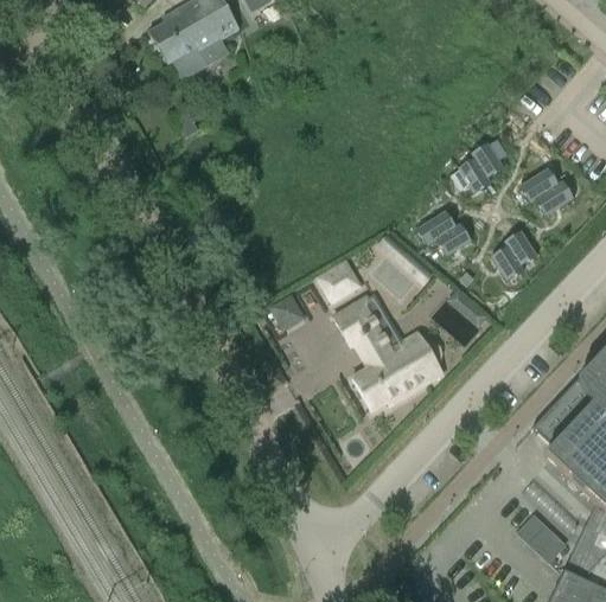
[(177,15),(150,32),(167,64),(173,62),(180,74),(204,59),(199,51),(238,30),(221,0),(193,0),(174,12),(177,15)]
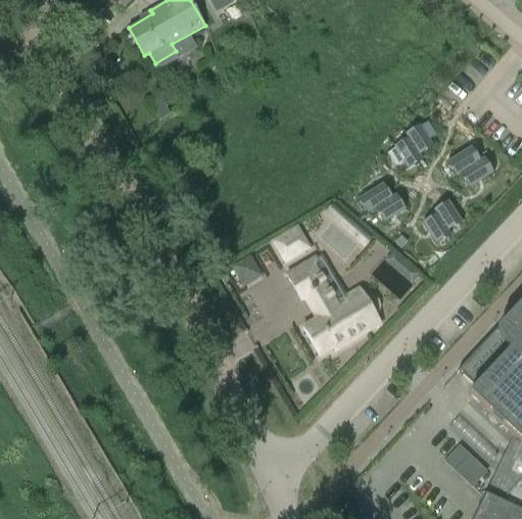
[(197,0),(203,12),(230,0),(197,0)]
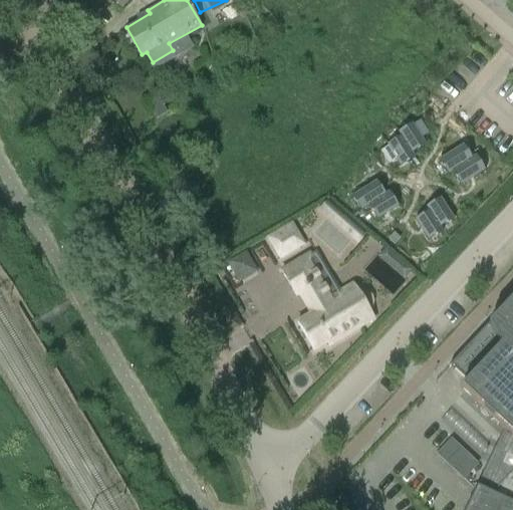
[(413,120),(399,130),(401,135),(402,134),(413,151),(420,147),(427,142),(413,120)]
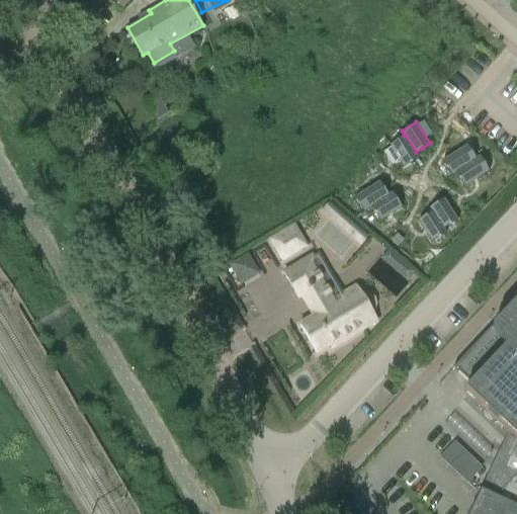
[(398,140),(391,144),(404,165),(419,156),(416,152),(405,135),(404,136),(398,140)]
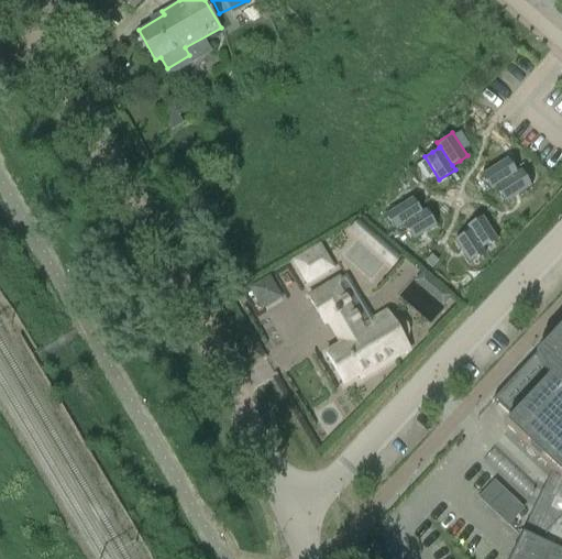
[(508,155),(482,173),(492,188),(496,186),(496,185),(518,171),(513,163),(508,155)]
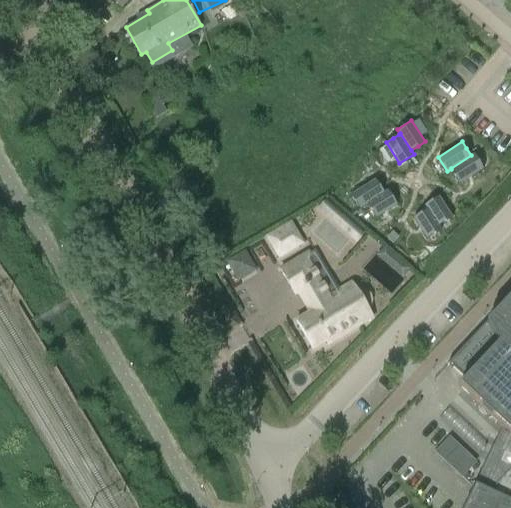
[(471,155),(451,168),(451,169),(455,176),(459,182),(484,167),(475,152),(471,155)]
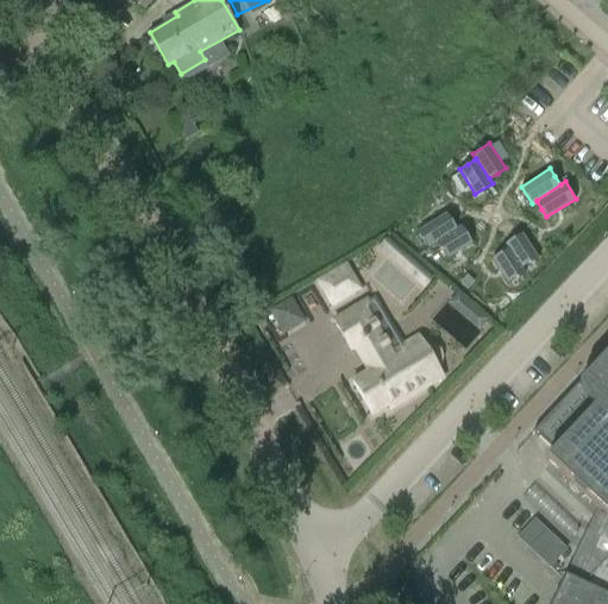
[(447,211),(418,230),(430,246),(438,241),(437,240),(458,227),(457,227),(452,219),(447,211)]
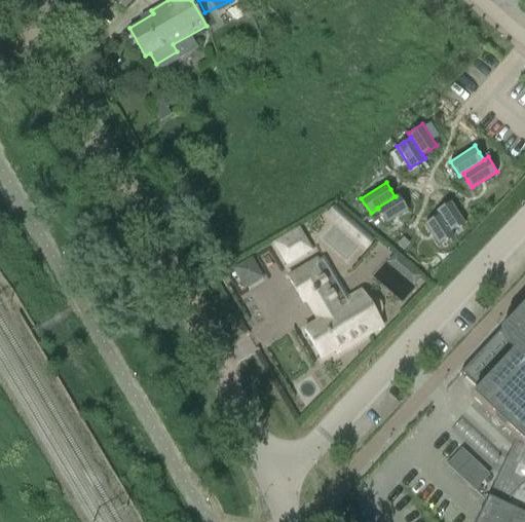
[(396,196),(377,208),(378,209),(382,215),(386,222),(408,209),(399,193),(395,196),(396,196)]
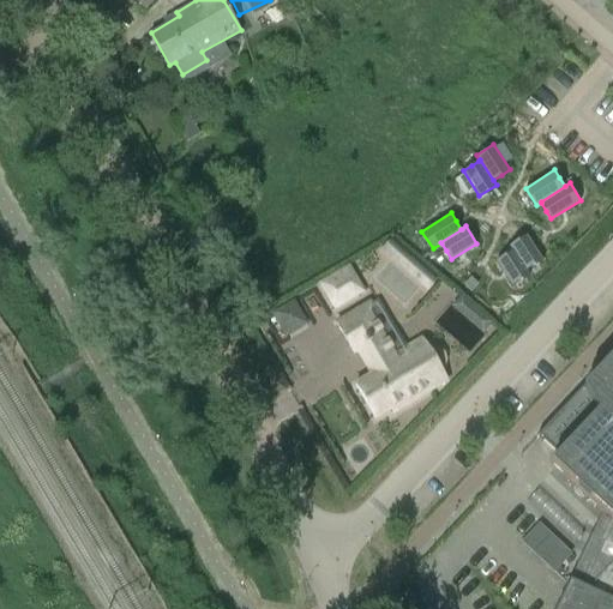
[(527,233),(510,243),(512,249),(514,248),(527,269),(535,264),(544,258),(527,233)]
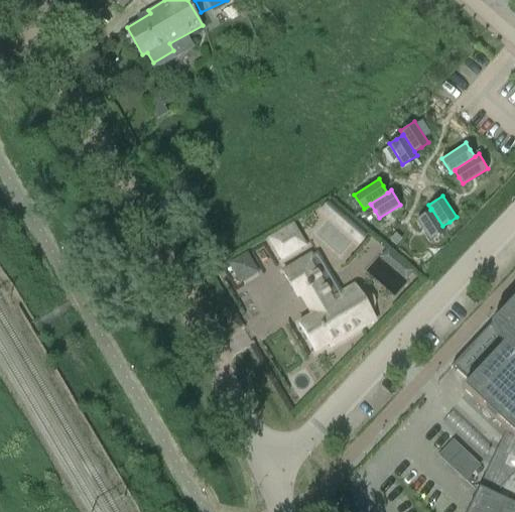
[(424,214),(417,218),(430,239),(445,230),(442,226),(431,209),(430,210),(424,214)]
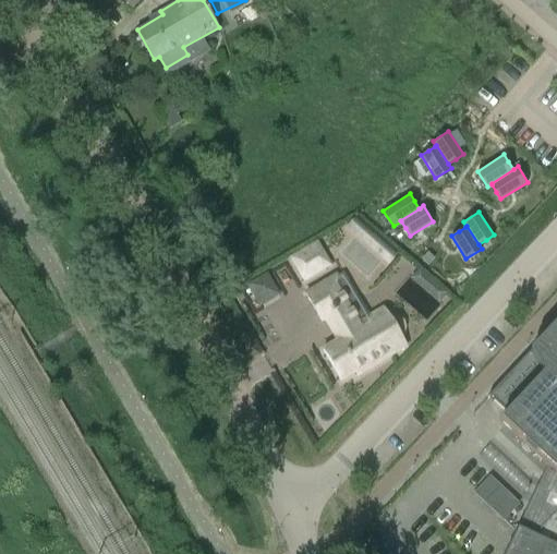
[(306,279),(336,261),(319,235),(290,254),(306,279)]
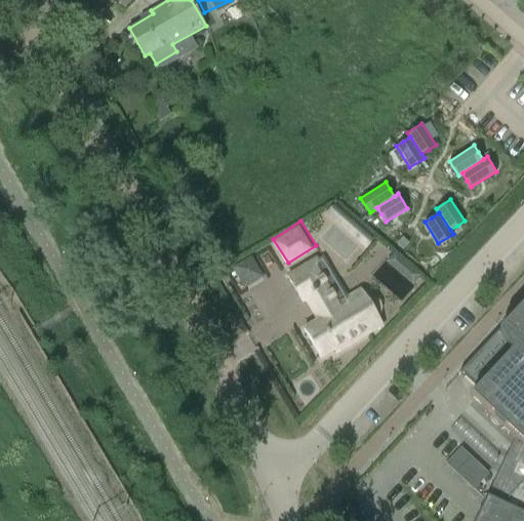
[(245,286),(267,274),(254,252),(233,265),(245,286)]
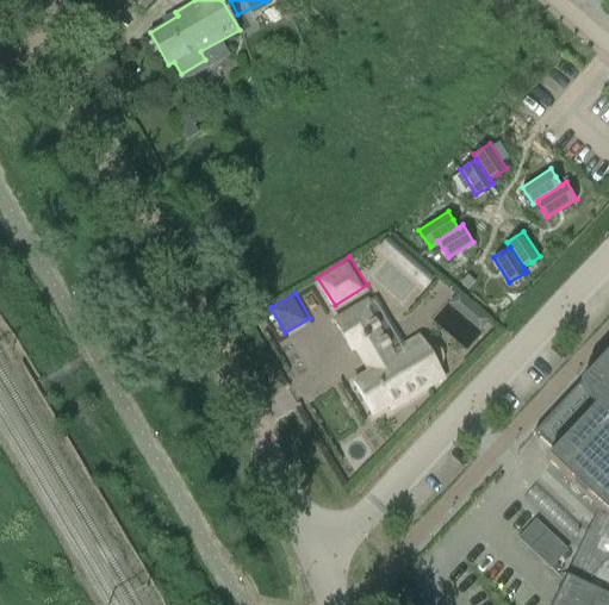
[(398,349),(368,299),(336,318),(367,373),(354,380),(373,412),(404,394),(406,399),(445,375),(439,365),(442,362),(443,357),(445,353),(442,348),(439,344),(435,343),(430,343),(426,344),(421,335),(398,349)]
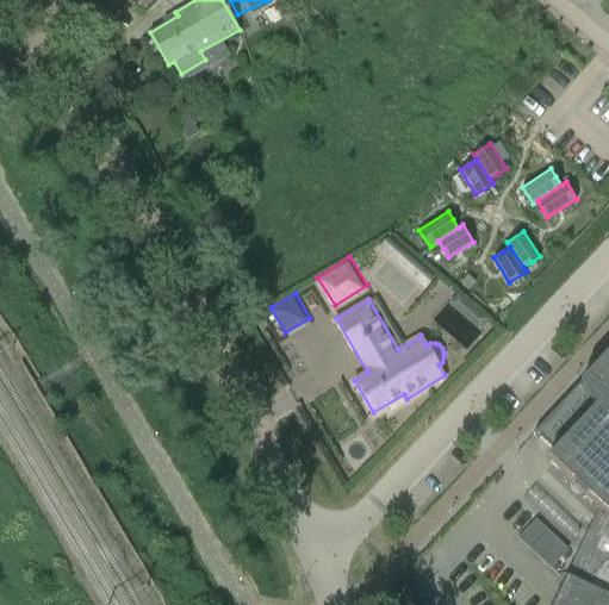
[(600,506),(552,604),(608,604),(608,350),(580,381),(540,426),(559,444),(548,457),(600,506)]
